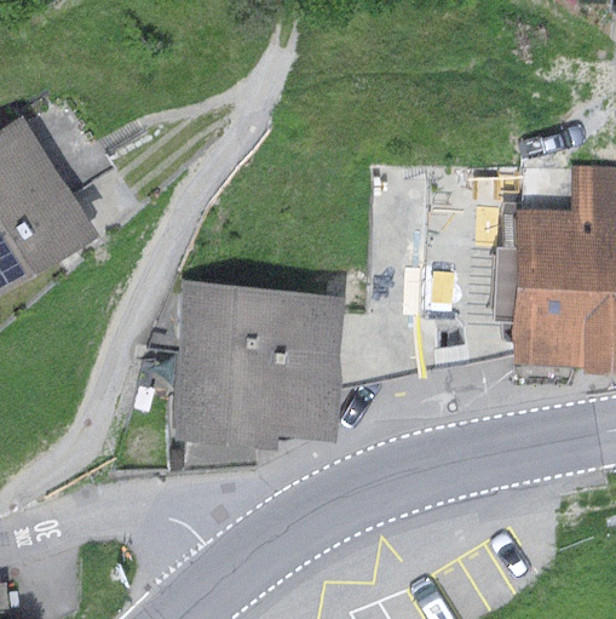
[(24,115),(0,129),(0,288),(95,231),(24,115)]
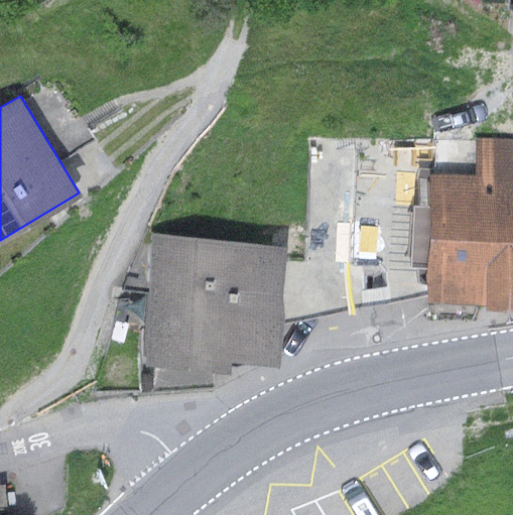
[(512,139),(479,138),(477,176),(429,174),(424,300),(512,304),(512,139)]
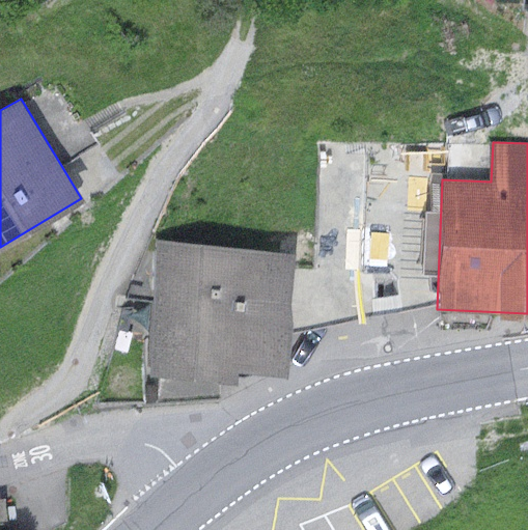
[(214,382),(227,247),(160,241),(145,374),(214,382)]
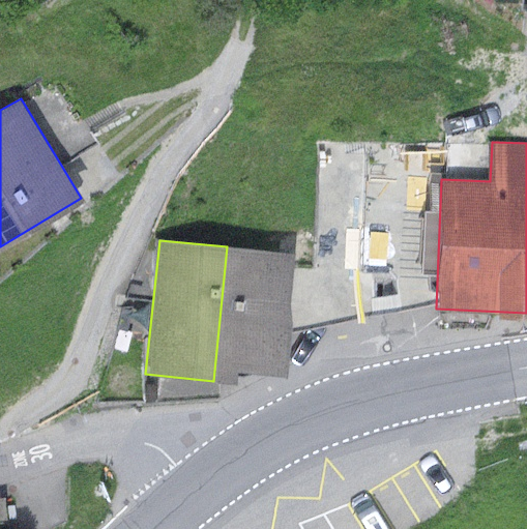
[(227,246),(213,381),(233,383),(234,372),(283,376),(295,254),(227,246)]
